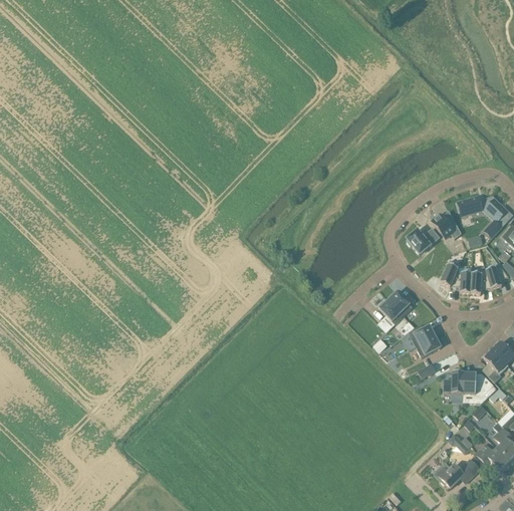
[(478,196),(457,203),(461,217),(481,211),(485,210),(497,221),(507,211),(494,199),(493,200),(492,199),(480,202),(479,200),(478,196)]
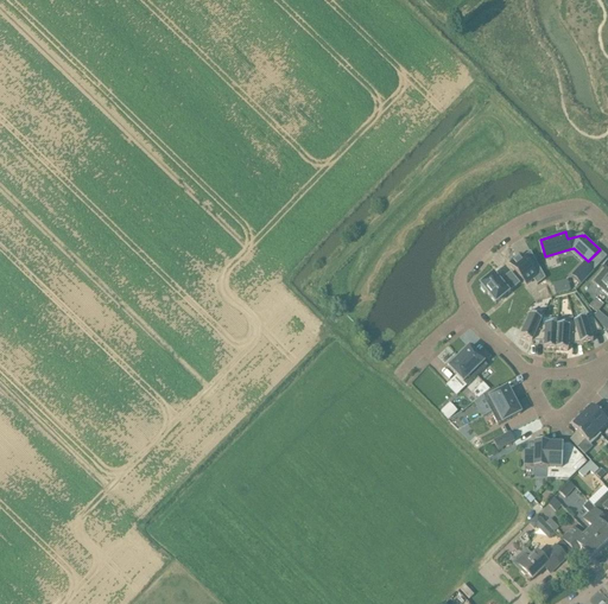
[(513,253),(507,258),(510,260),(508,260),(526,283),(536,274),(530,264),(519,252),(514,255),(513,253)]
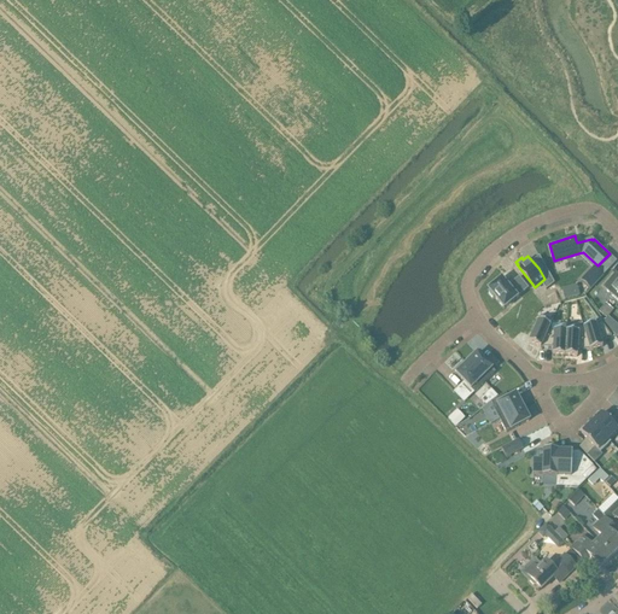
[(582,278),(590,286),(602,274),(594,265),(593,267),(582,278)]
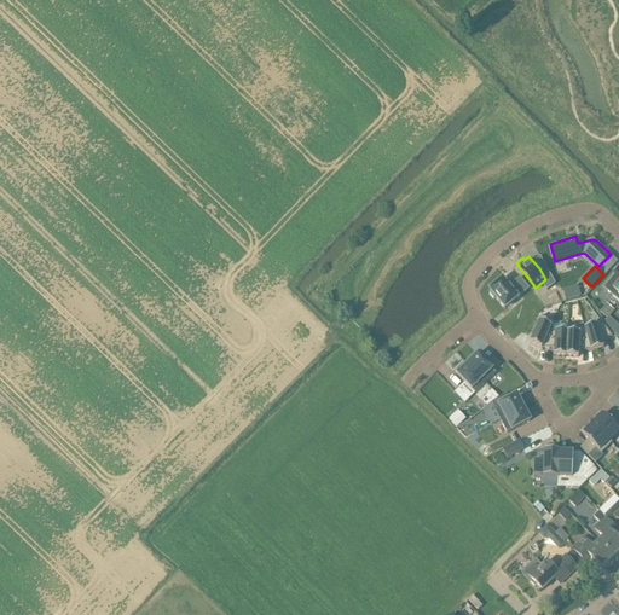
[(618,272),(617,271),(605,285),(618,299),(618,272)]
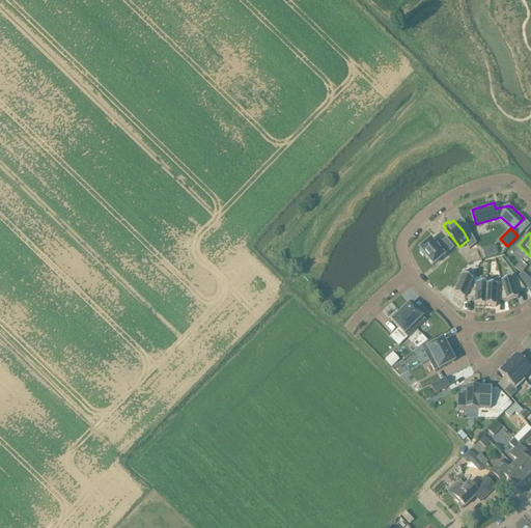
[(443,235),(435,242),(429,235),(418,245),(420,247),(418,248),(421,252),(423,250),(431,260),(450,245),(443,235)]
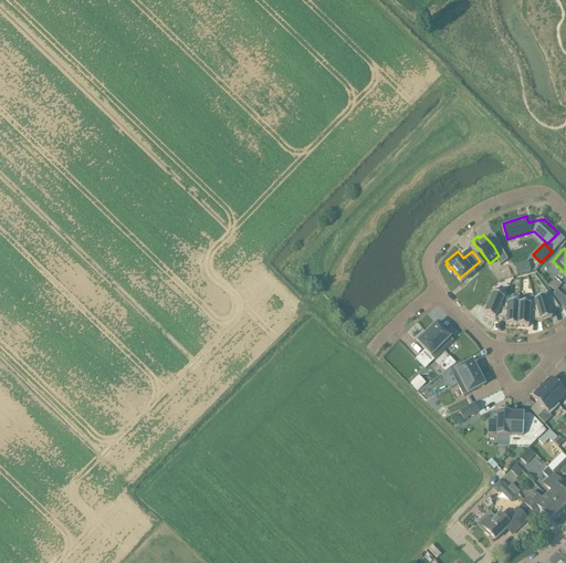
[(475,289),(483,294),(498,279),(491,272),(475,289)]
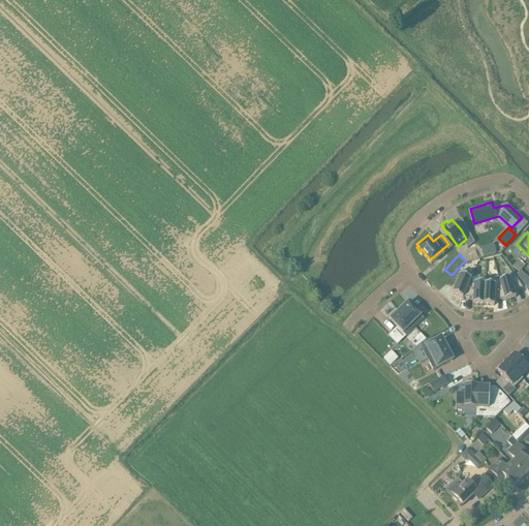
[(512,265),(520,270),(525,261),(518,256),(512,265)]
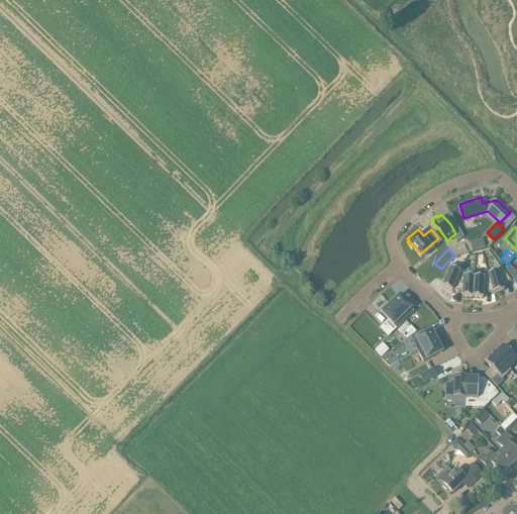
[(500,266),(485,271),(491,289),(492,290),(502,286),(498,278),(507,275),(500,266)]
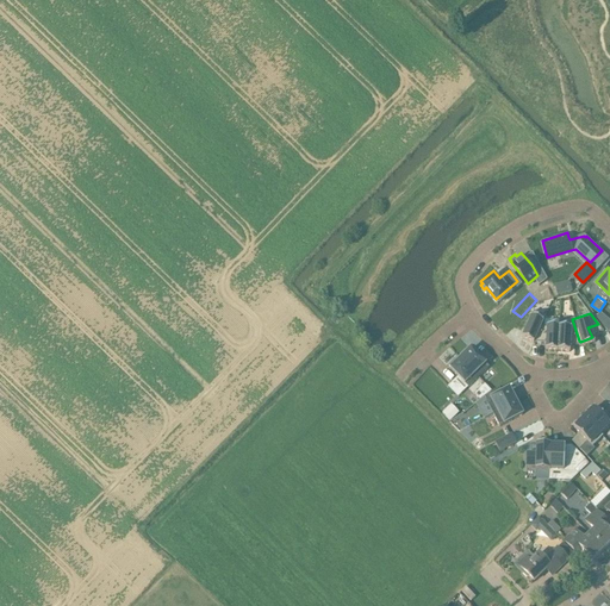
[(562,325),(554,325),(555,349),(568,349),(567,342),(579,341),(572,319),(570,314),(562,314),(562,325)]
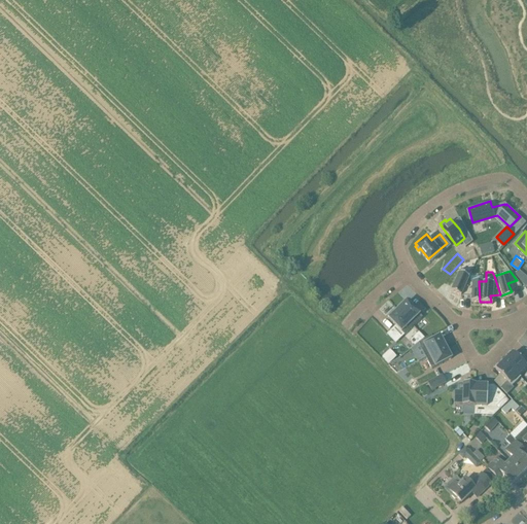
[(464,278),(459,297),(469,297),(469,303),(480,302),(479,281),(472,282),(472,273),(465,273),(464,278)]
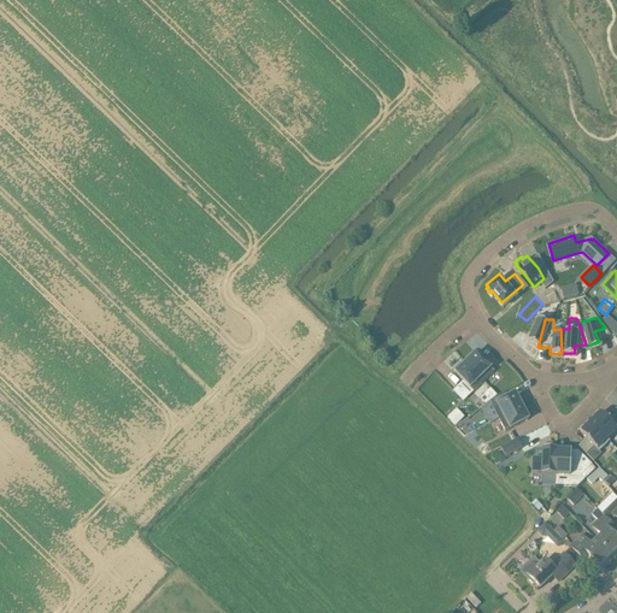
[(532,322),(524,345),(538,348),(538,347),(544,325),(532,322)]
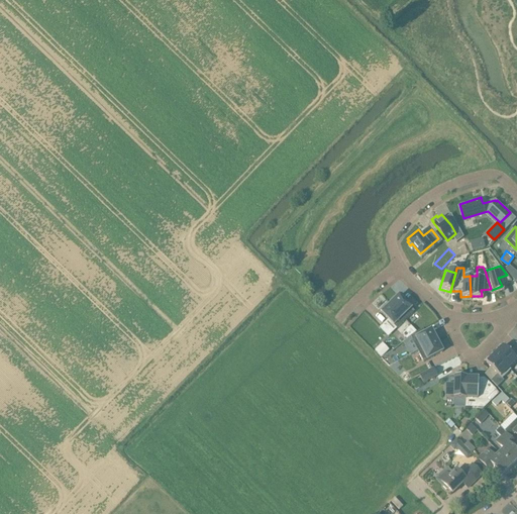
[(414,309),(399,293),(398,294),(397,293),(393,297),(394,298),(391,301),(390,302),(406,318),(414,309)]
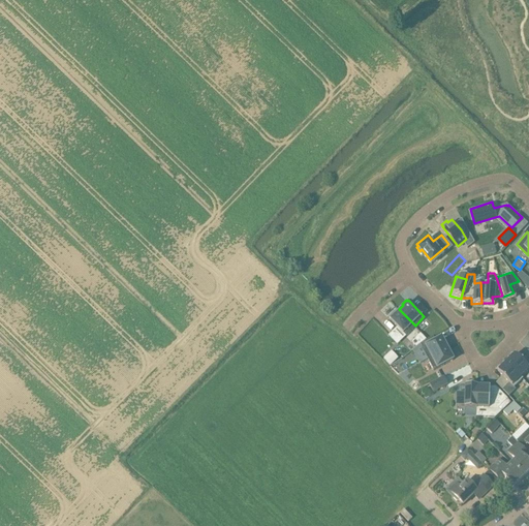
[(392,301),(382,306),(387,314),(397,309),(392,301)]
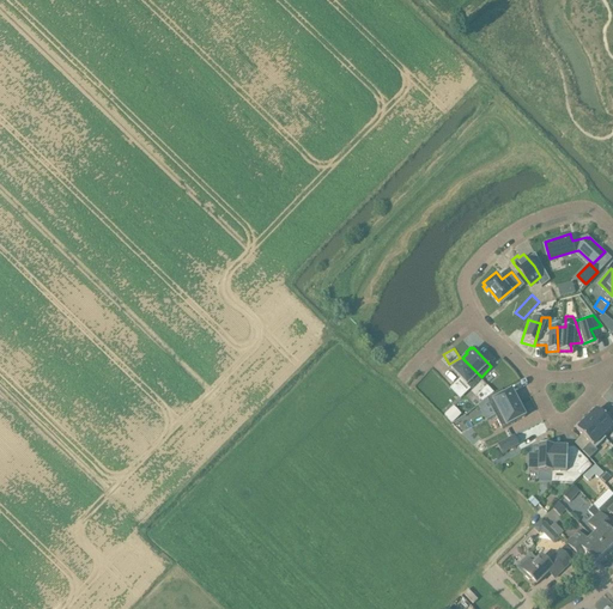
[(471,387),(481,377),(462,358),(461,359),(457,363),(456,360),(451,365),(453,367),(451,369),(471,387)]
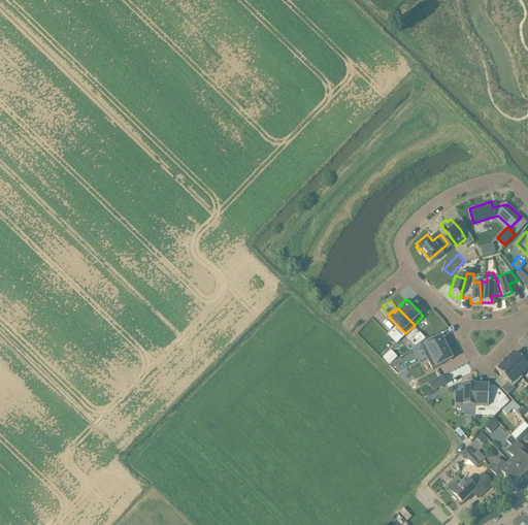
[(410,339),(416,345),(426,336),(420,331),(410,339)]
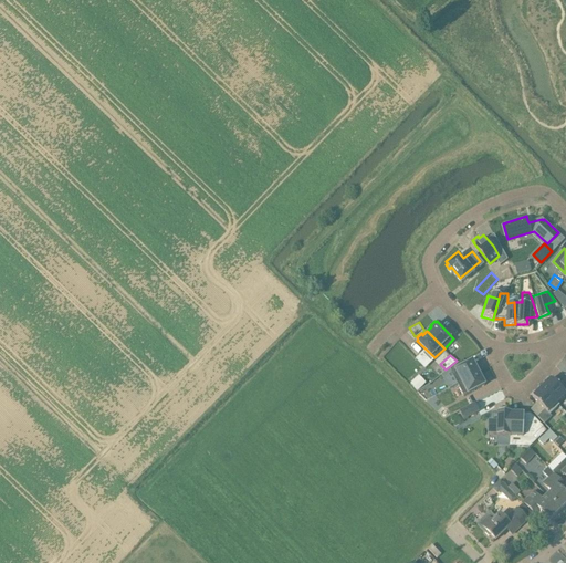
[(451,369),(457,381),(457,383),(479,371),(472,358),(451,369)]
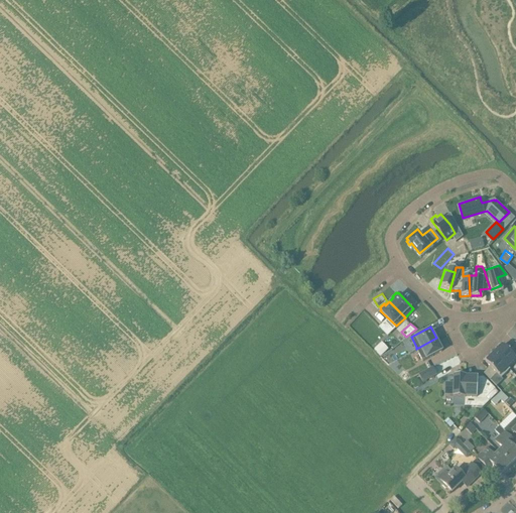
[(416,349),(417,350),(422,359),(442,349),(436,338),(416,349)]
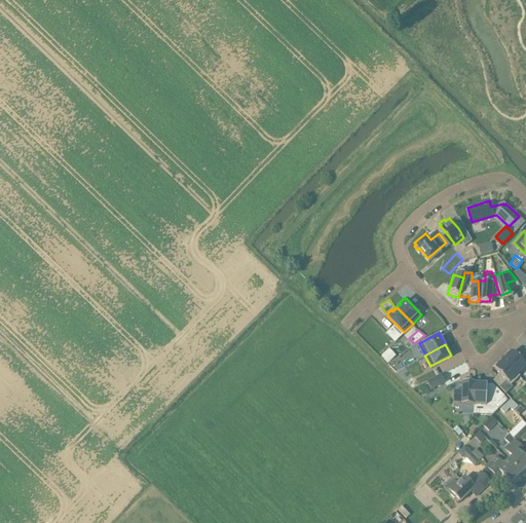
[(525,359),(525,348),(524,346),(517,353),(524,361),(525,359)]
